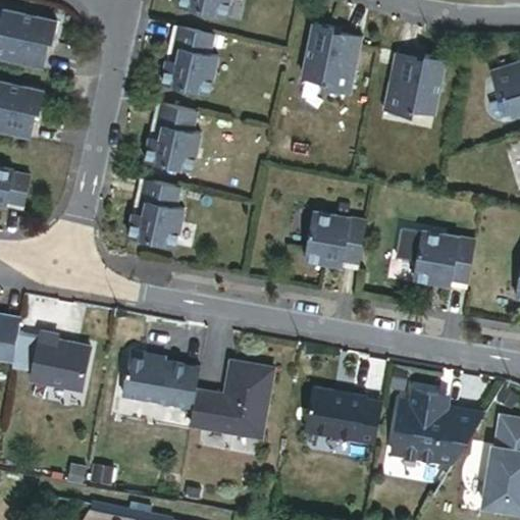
[(225,16),(228,0),(178,0),(177,6),(225,16)]
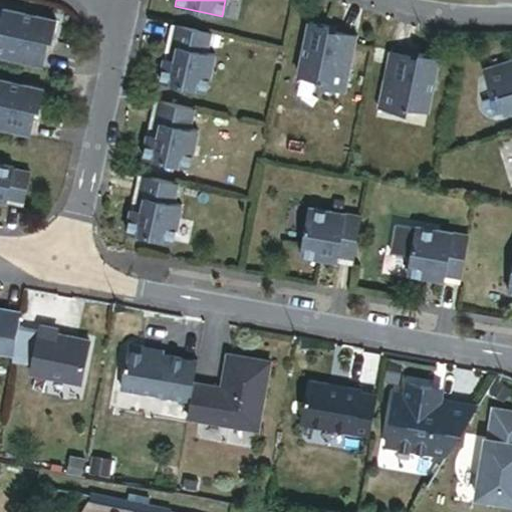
[(45,48),(46,41),(50,42),(55,22),(2,10),(0,18),(0,59),(41,69),(46,48),(45,48)]
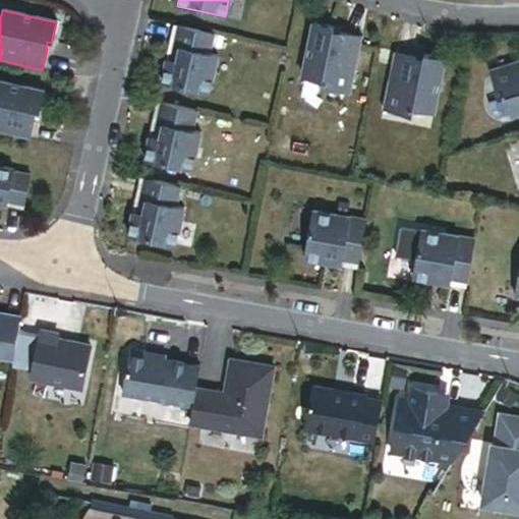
[(350,94),(362,36),(341,32),(340,33),(334,32),(335,27),(313,23),(302,77),(323,81),(321,88),(350,94)]
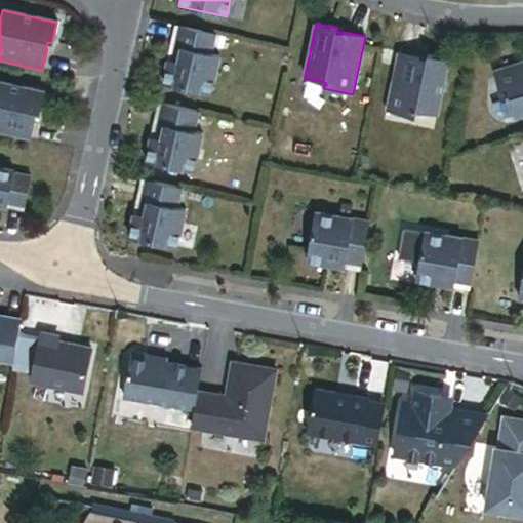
[(210,94),(218,56),(210,54),(214,35),(178,27),(170,62),(168,62),(163,84),(210,94)]
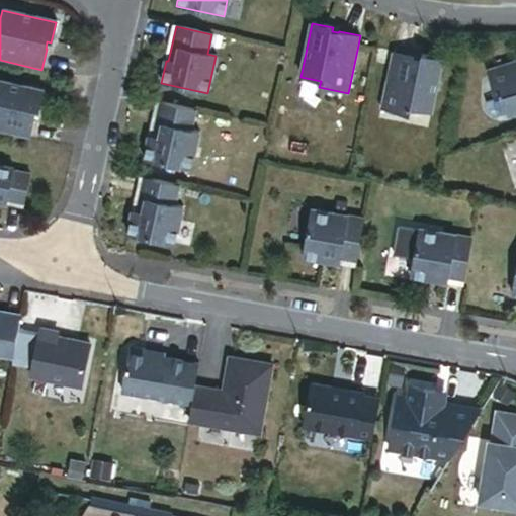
[(431,111),(442,58),(422,54),(421,58),(415,57),(415,56),(394,51),(381,108),(411,114),(412,107),(431,111)]
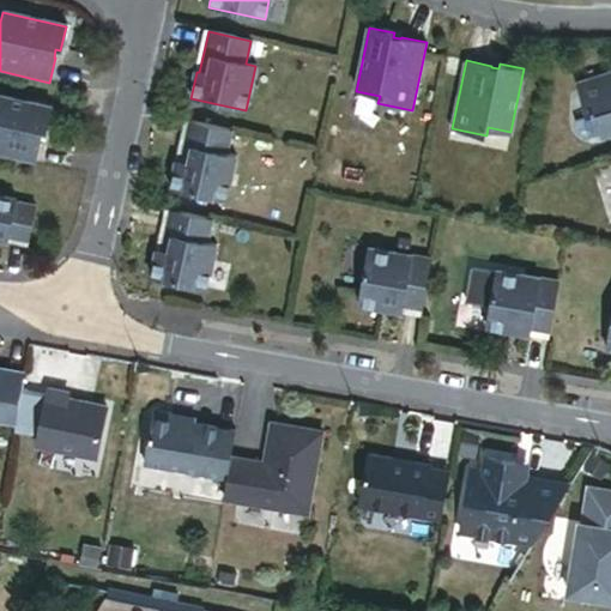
[(610,72),(578,83),(587,118),(596,114),(603,137),(610,133),(610,72)]
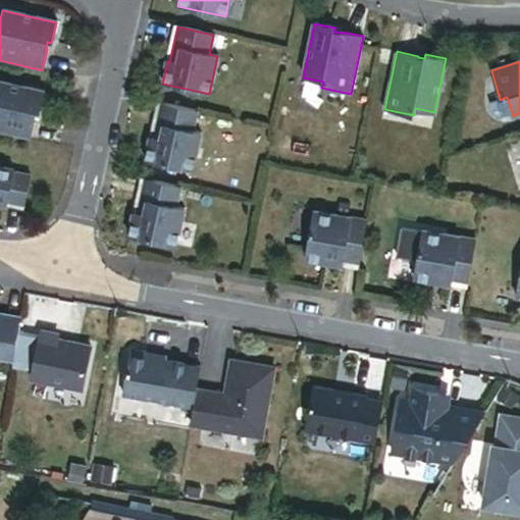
[(0,134),(29,141),(34,119),(33,119),(34,112),(38,113),(43,93),(0,83),(0,134)]
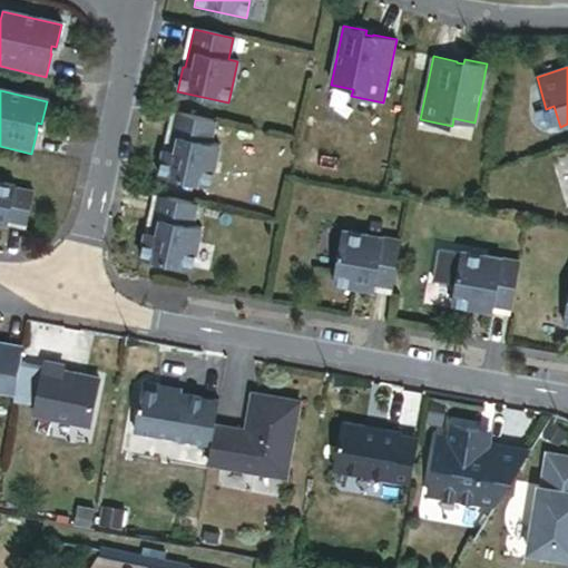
[(218,146),(209,144),(214,123),(175,114),(166,152),(164,150),(158,176),(209,187),(218,146)]
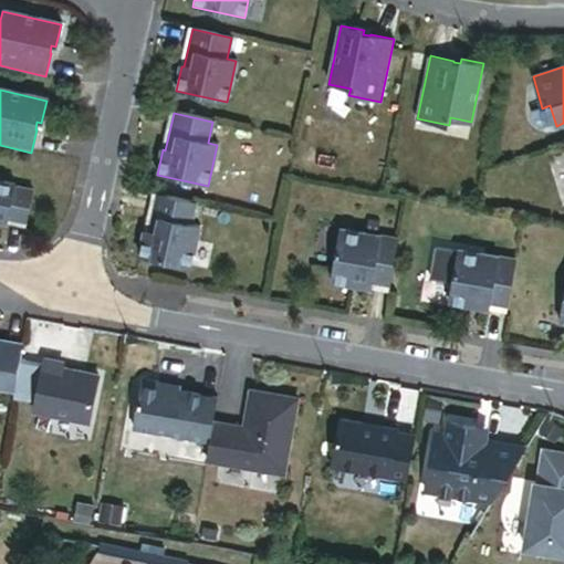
[(0,217),(27,223),(35,191),(17,187),(18,184),(0,179),(0,217)]
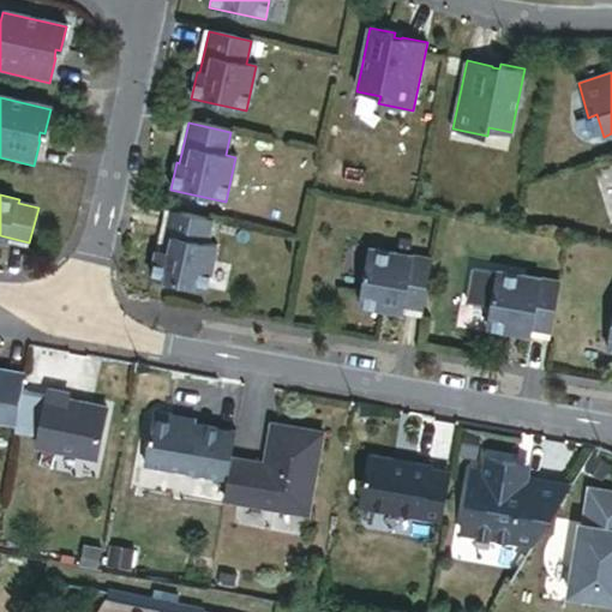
[(207,245),(213,221),(169,211),(160,252),(157,252),(151,279),(207,292),(217,247),(207,245)]
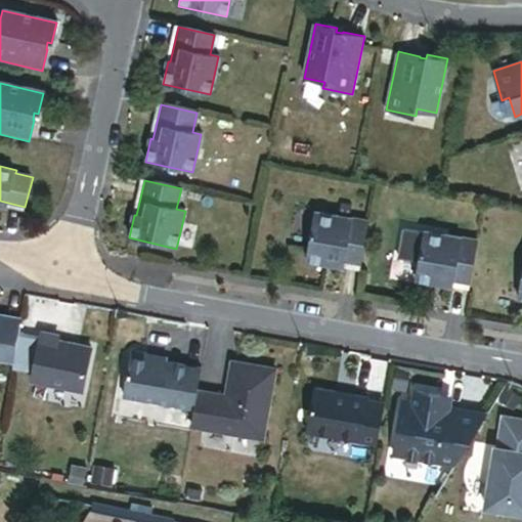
[(359,267),(367,223),(313,214),(305,262),(325,266),(327,261),(359,267)]
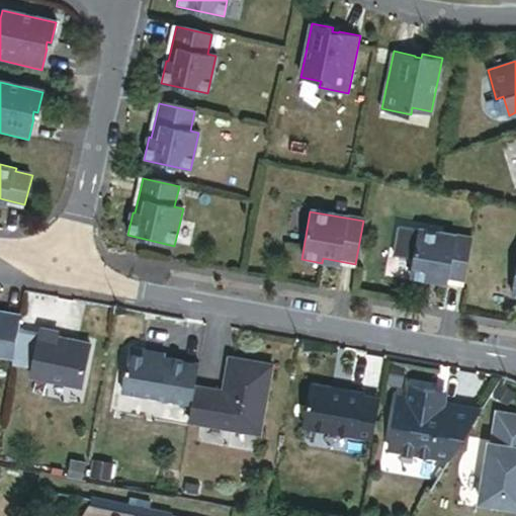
[(463,283),(470,240),(418,231),(410,278),(430,282),(431,277),(463,283)]
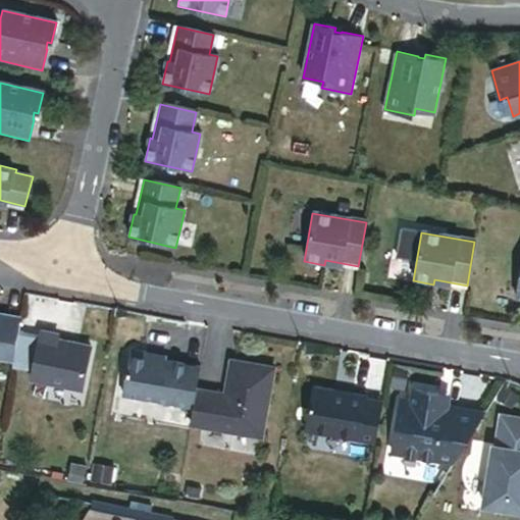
[(16,336),(19,320),(0,315),(0,360),(12,363),(16,336)]
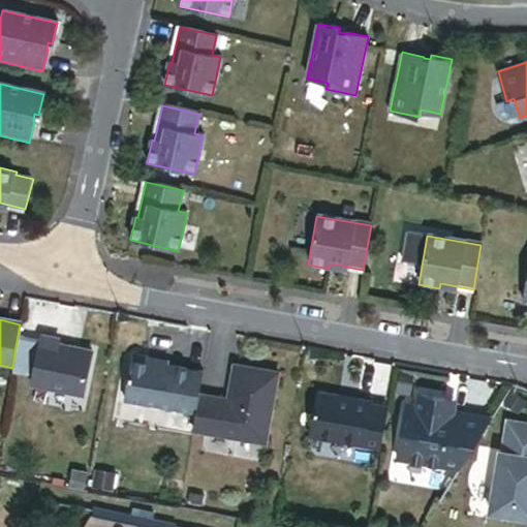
[(82,398),(90,354),(55,348),(56,343),(39,340),(38,344),(33,372),(30,389),(82,398)]
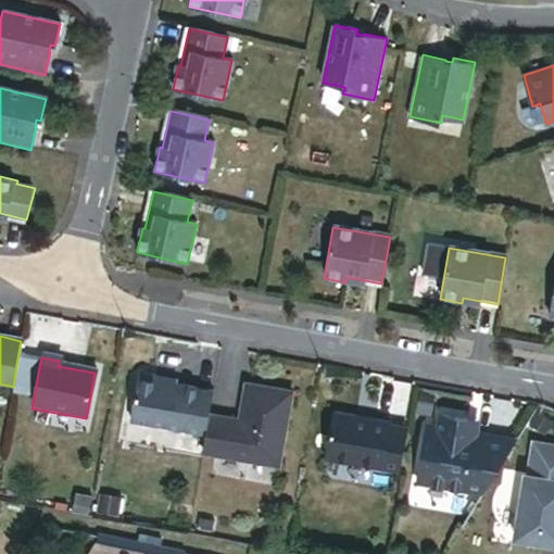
[(40,362),(17,359),(13,387),(35,391),(40,362)]
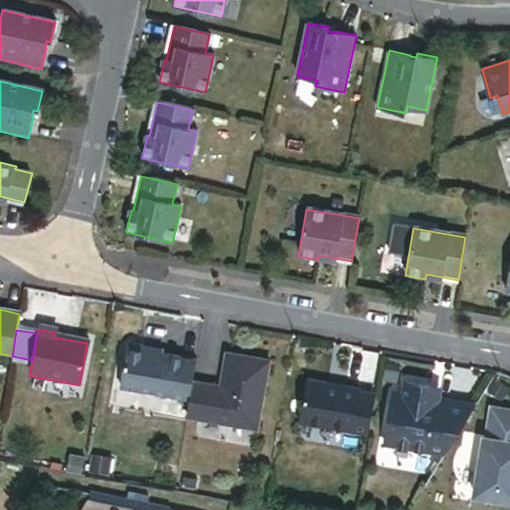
[(192,384),(196,362),(161,356),(146,353),(142,349),(142,348),(131,347),(126,350),(119,390),(189,402),(192,384)]
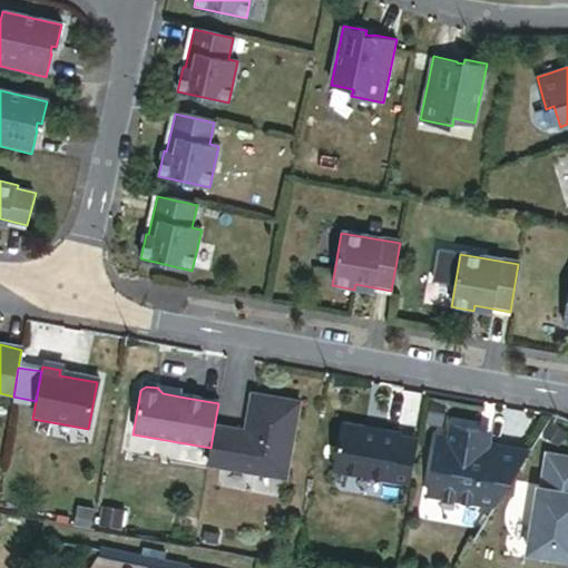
[(284,481),(297,407),(258,399),(252,436),(214,428),(211,448),(206,467),(284,481)]
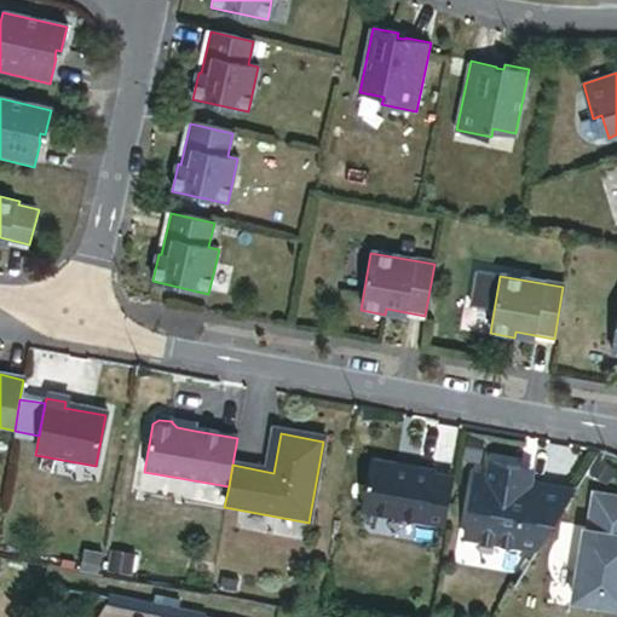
[(433,474),(369,462),(361,514),(443,529),(451,479),(433,477),(433,474)]
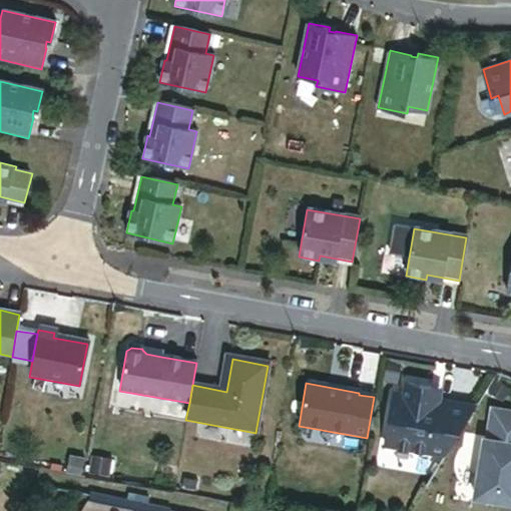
[(443,456),(475,408),(438,401),(428,399),(430,388),(405,384),(403,395),(393,393),(384,445),(443,456)]
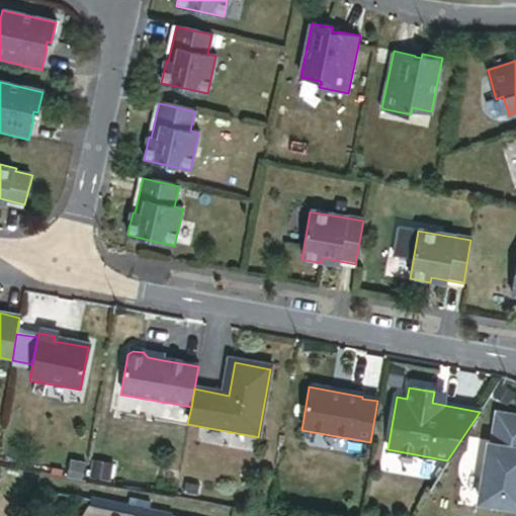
[(442,405),(444,394),(434,392),(432,403),(442,405)]
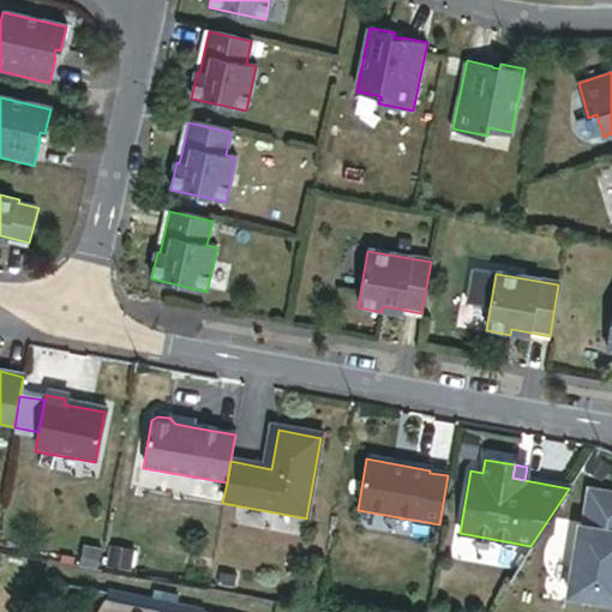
[(611,497),(589,493),(583,528),(580,528),(568,597),(611,604),(611,497)]
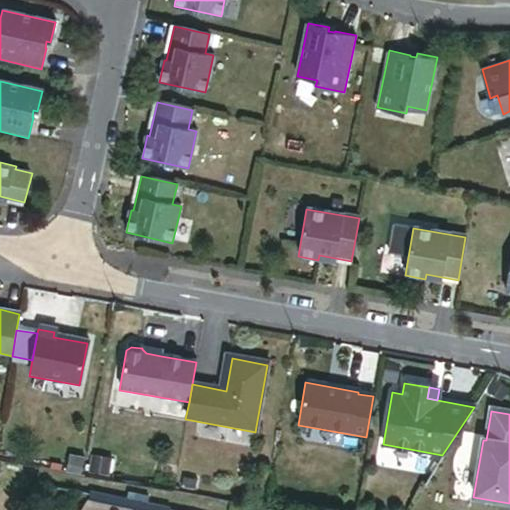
[(104,478),(108,460),(90,457),(87,474),(104,478)]
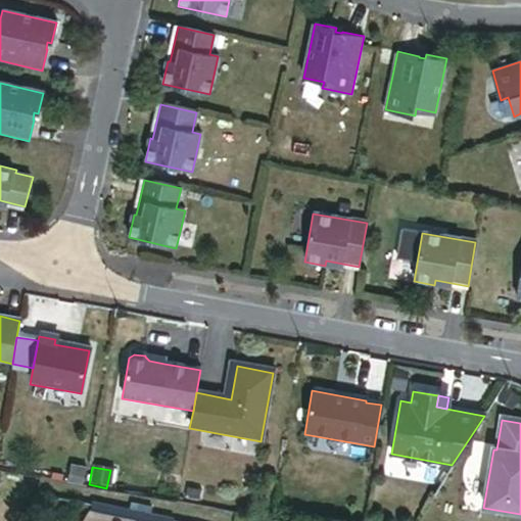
[(85,487),(87,471),(73,468),(69,484),(85,487)]
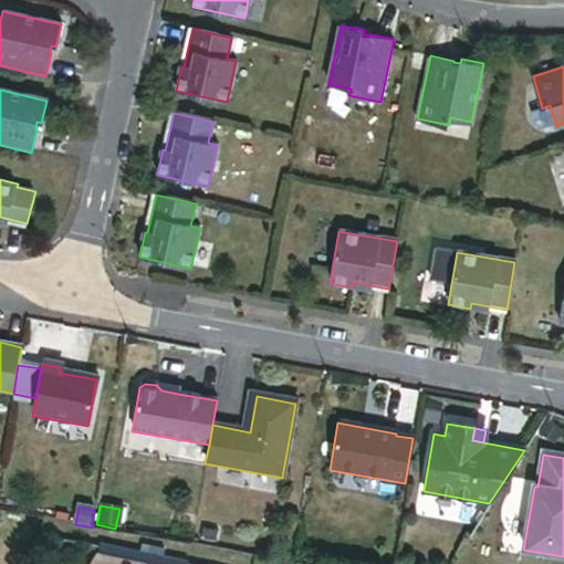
[(168,563),(100,550),(96,563),(168,563)]
